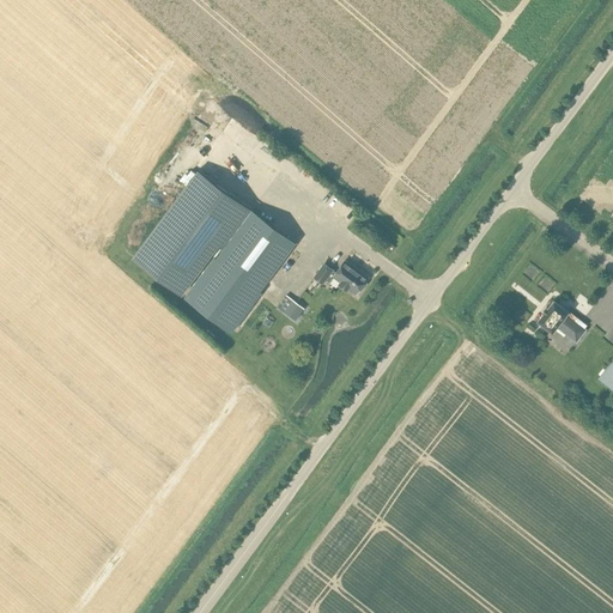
[(231,329),(297,242),(252,208),(198,170),(132,259),(181,296),(218,246),(223,249),(187,297),(231,329)]
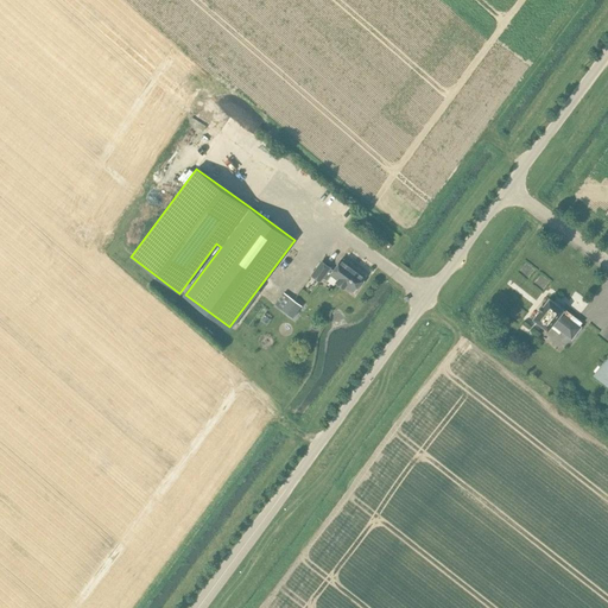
[(387,251),(392,245),(386,240),(381,246),(387,251)]
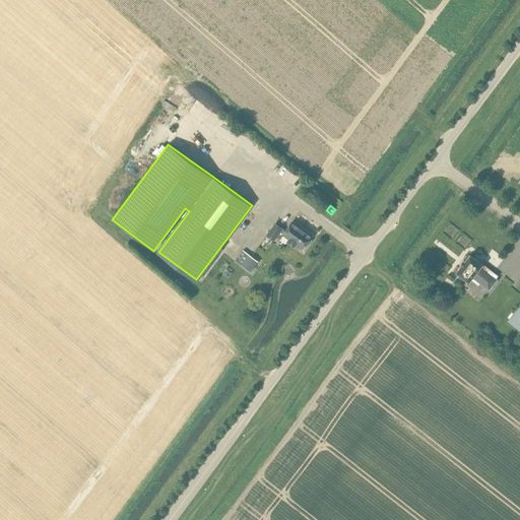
[(299,225),(293,220),(284,232),(281,229),(275,223),(267,235),(273,240),(275,237),(279,240),(283,235),(289,239),(287,241),(295,246),(296,244),(302,249),(305,246),(307,247),(312,240),(310,239),(312,236),(306,231),(307,229),(300,224),(299,225)]
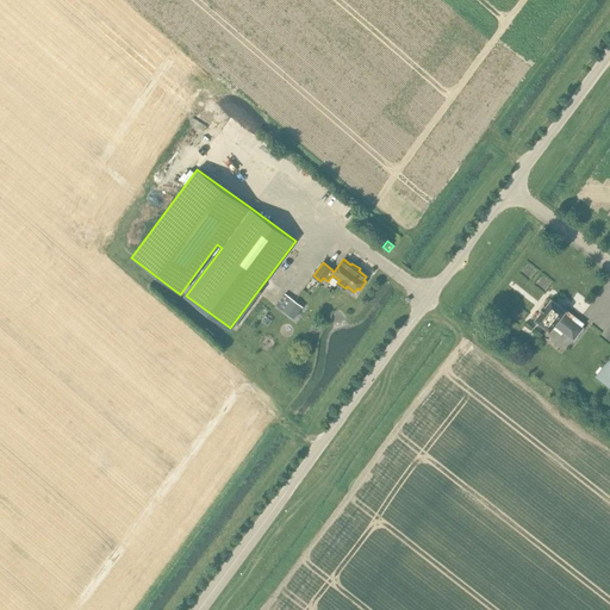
[(275,305),(287,315),(297,302),(285,293),(275,305)]
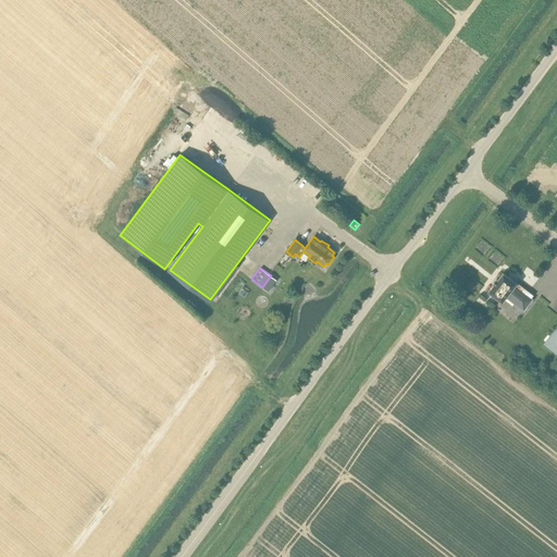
[(510,282),(511,280),(503,273),(497,280),(496,279),(493,283),(494,284),(489,291),(502,301),(506,297),(523,310),(532,299),(522,291),(522,289),(522,288),(521,287),(520,286),(519,285),(518,285),(516,285),(515,285),(510,282)]
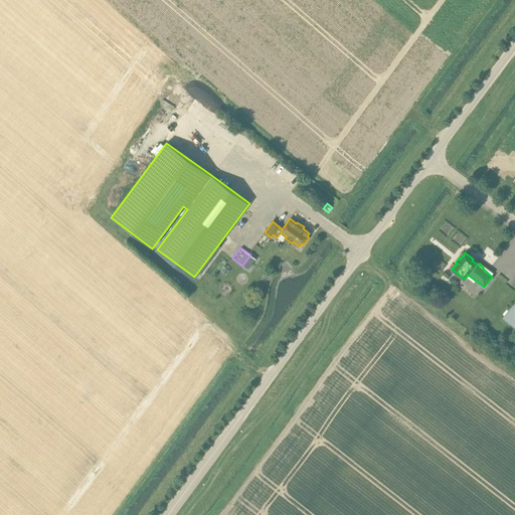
[(514,325),(514,301),(504,316),(514,325)]
